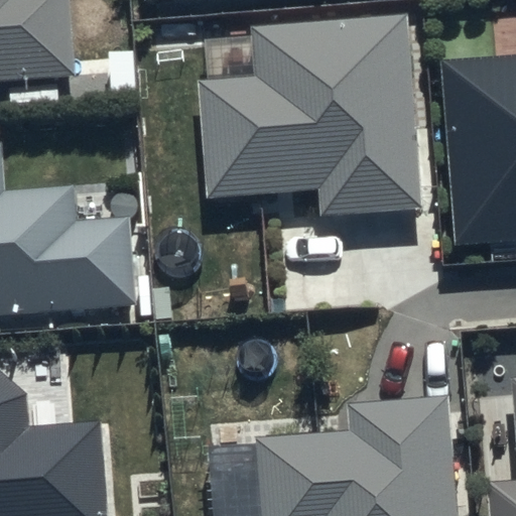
[(0,0),(0,82),(79,78),(73,0),(0,0)]
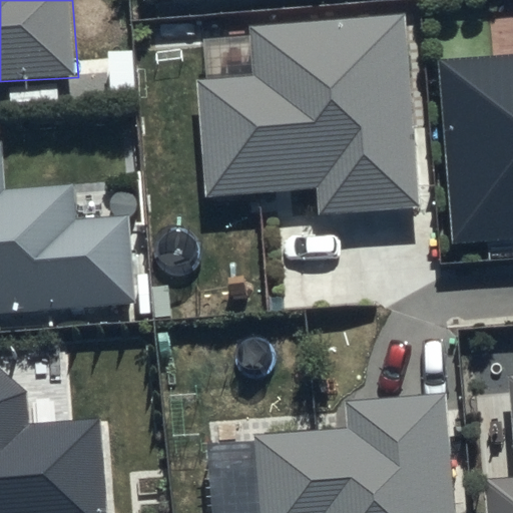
[(420,207),(406,13),(249,25),(253,75),(198,79),(206,196),(319,188),(321,214),(420,207)]
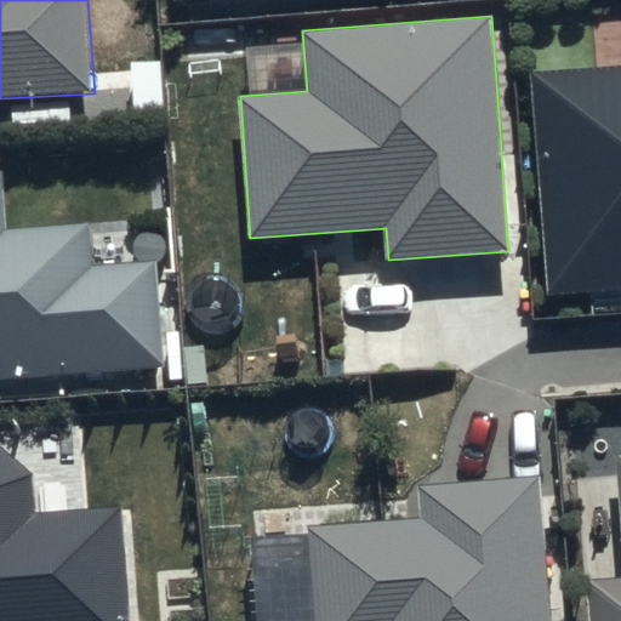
[(620,66),(530,72),(546,296),(620,290),(620,66)]
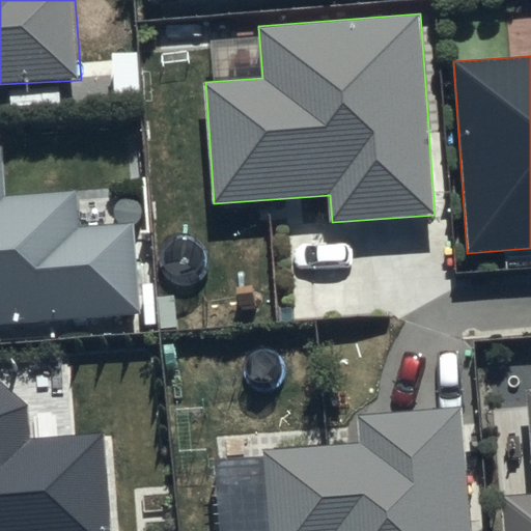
[(2,145),(0,145),(0,326),(143,316),(137,222),(80,226),(78,190),(6,195),(2,145)]
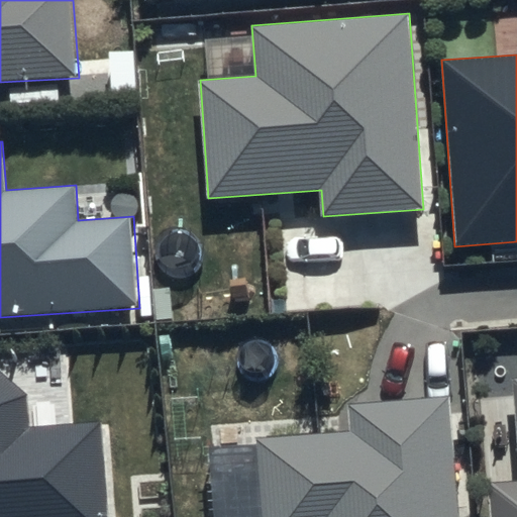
[(0,372),(0,516),(109,516),(102,422),(30,427),(27,395),(0,372)]
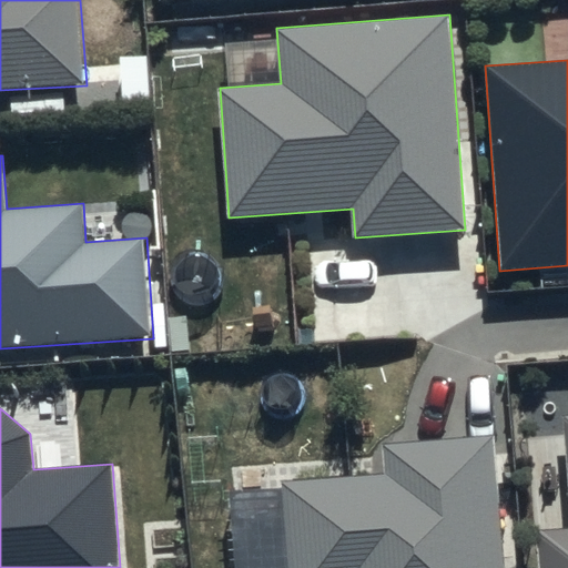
[(567,567),(567,419),(567,421),(567,436),(567,529),(534,533),(536,567),(567,567)]
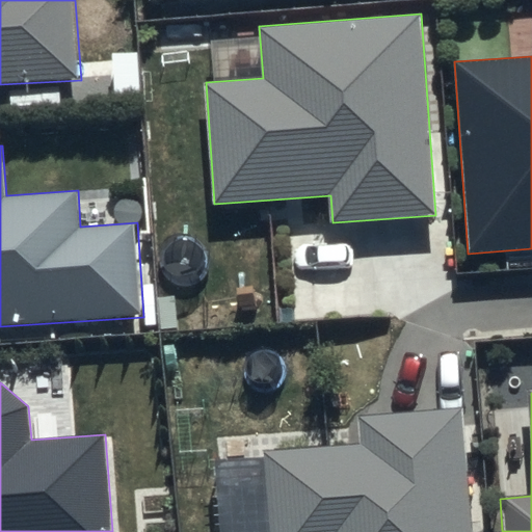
[(474,531),(463,406),(355,416),(357,446),(267,454),(273,531),(474,531)]
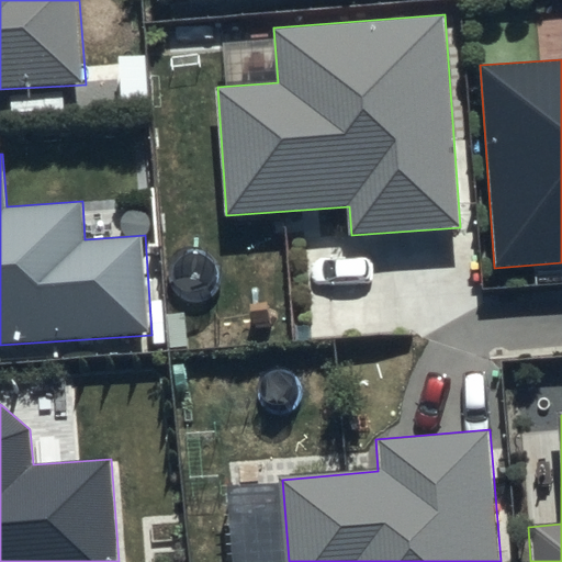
All buildings are outlined.
